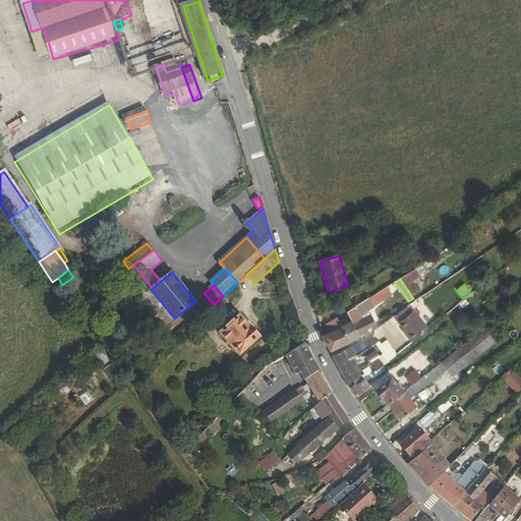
[(360,336),(360,337),(369,332),(367,329),(377,324),(371,314),(369,315),(367,311),(374,307),(377,305),(375,303),(381,300),(378,293),(352,309),(347,312),(352,321),(360,336)]
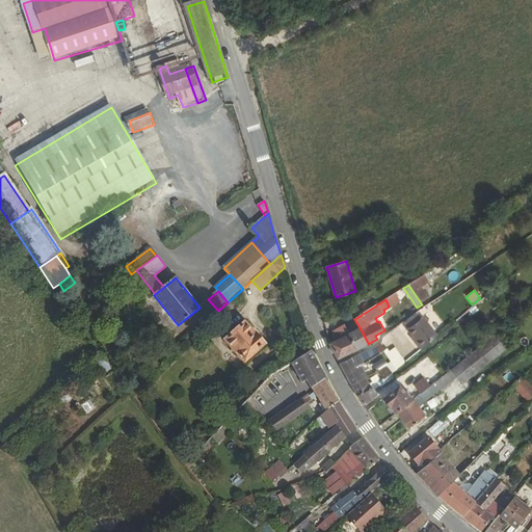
[(330,344),(338,357),(356,349),(348,334),(360,327),(354,319),(360,316),(353,308),(343,315),(348,322),(334,331),(339,340),(330,344)]
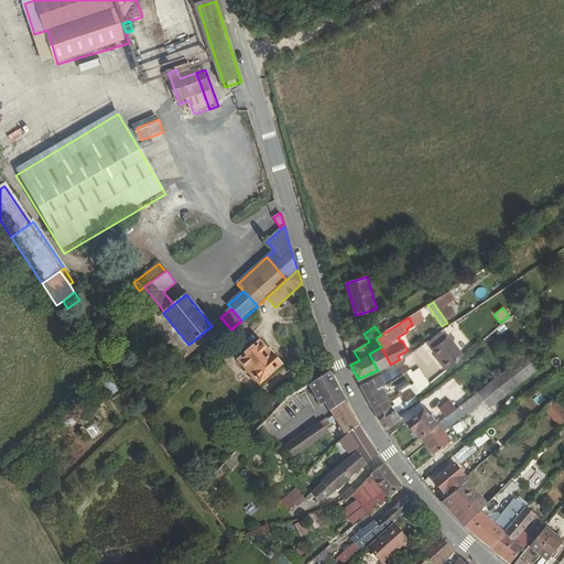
[(446,370),(464,356),(448,336),(446,338),(441,333),(430,340),(435,347),(432,349),(441,361),(440,362),(446,370)]
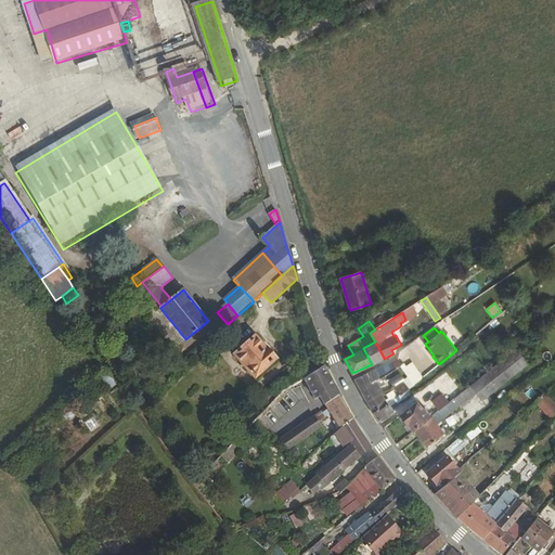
[(255,338),(236,355),(256,376),(274,360),(255,338)]
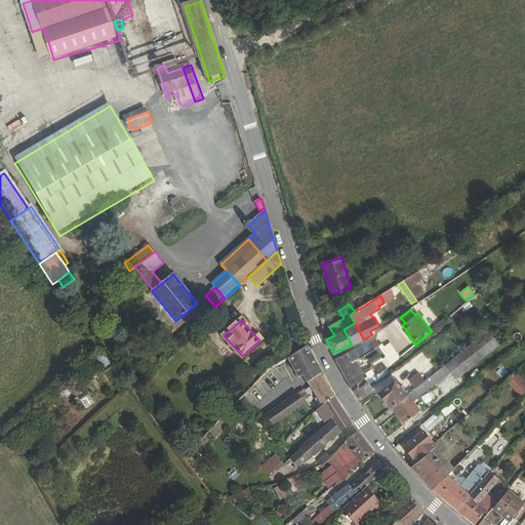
[(344,329),(352,345),(363,338),(355,323),(344,329)]
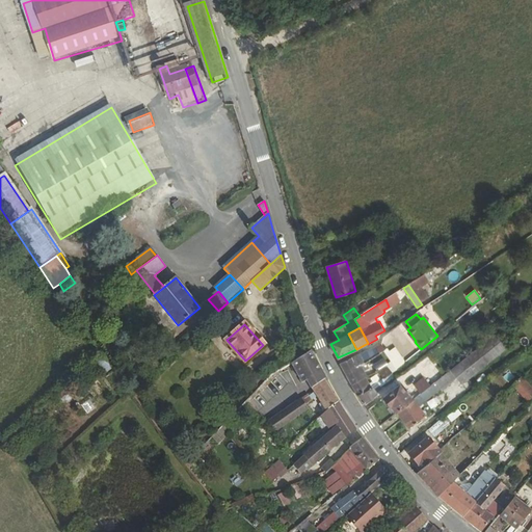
[(451,370),(457,377),(462,384),(487,364),(486,363),(505,347),(495,335),(481,345),(451,370)]
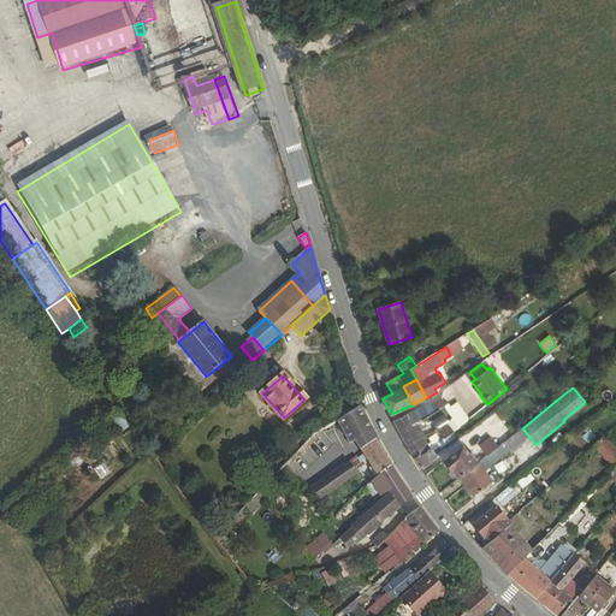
[(418,410),(421,420),(446,406),(442,398),(436,402),(418,410)]
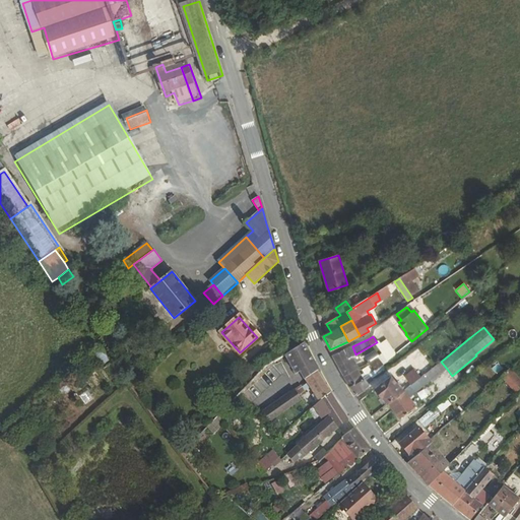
[(318,370),(304,342),(285,354),(295,371),(293,371),(295,375),(301,372),(305,379),(317,371),(318,370)]
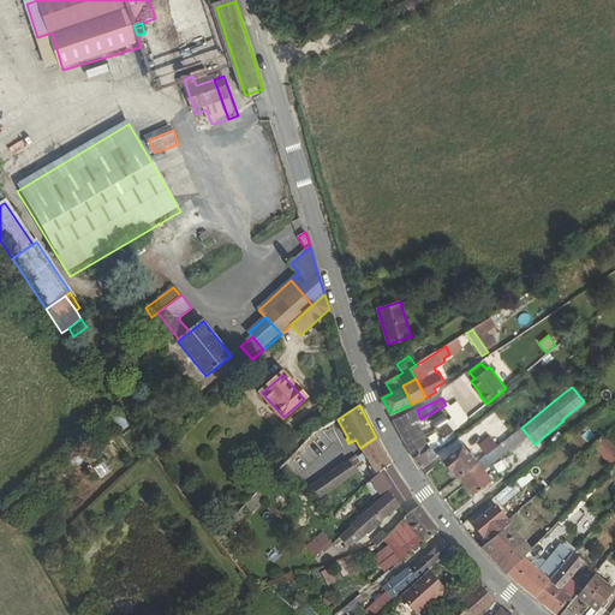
[(411,424),(417,421),(421,419),(417,410),(406,415),(411,424)]
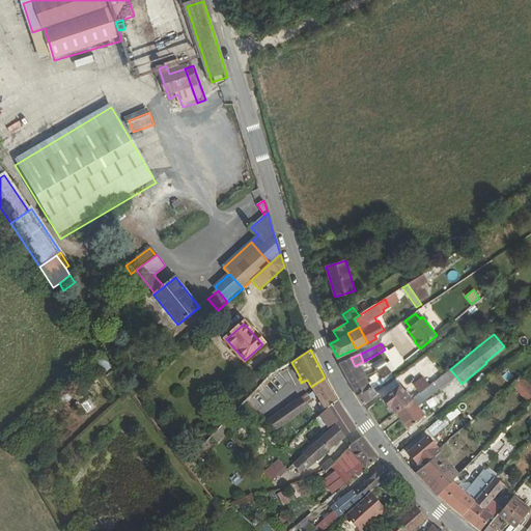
[(109,365),(103,357),(95,364),(102,372),(109,365)]
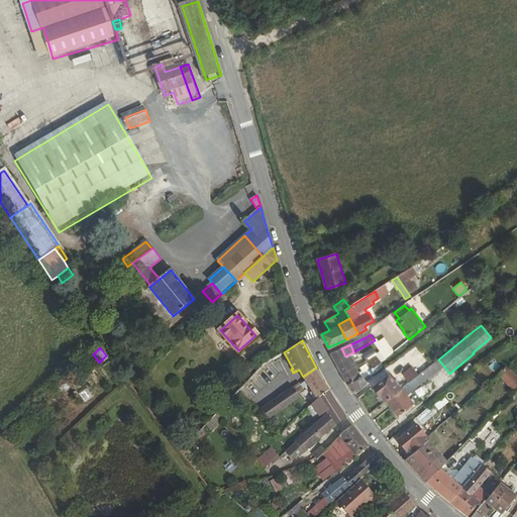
[(330,353),(341,374),(355,367),(356,366),(350,353),(345,356),(341,348),(330,353)]
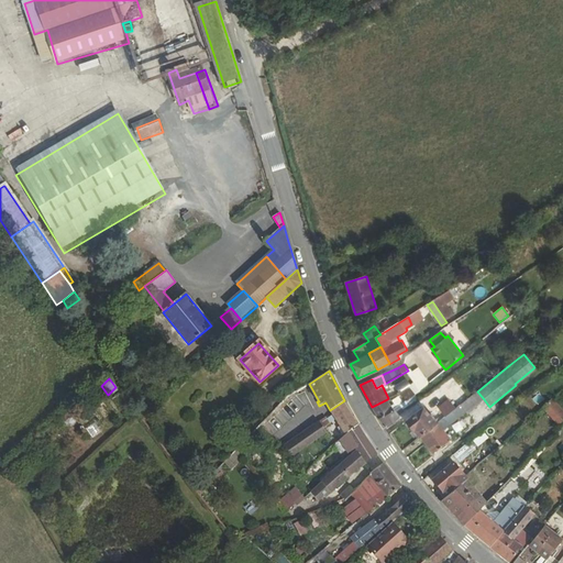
[(123,399),(116,387),(108,395),(116,406),(123,399)]
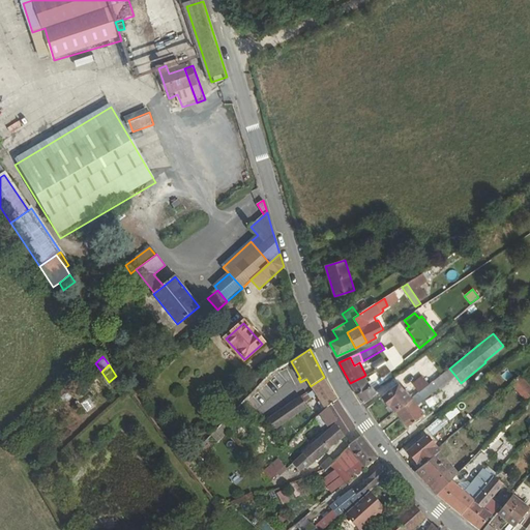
[(364,376),(350,383),(363,403),(376,392),(373,389),(392,377),(389,373),(390,372),(385,364),(377,371),(382,377),(371,386),(364,376)]
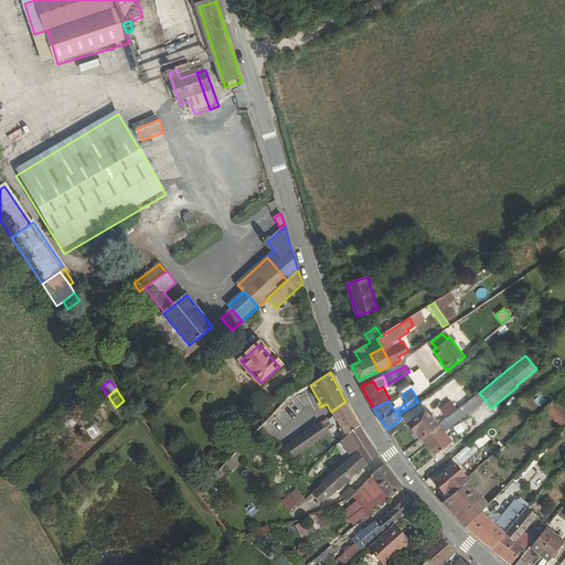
[(461,406),(467,414),(469,416),(478,408),(486,401),(479,393),(461,406)]
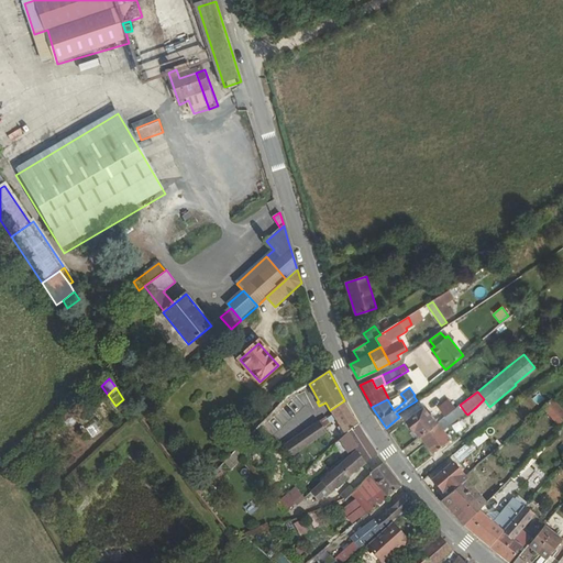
[(532,399),(538,406),(544,400),(539,394),(532,399)]
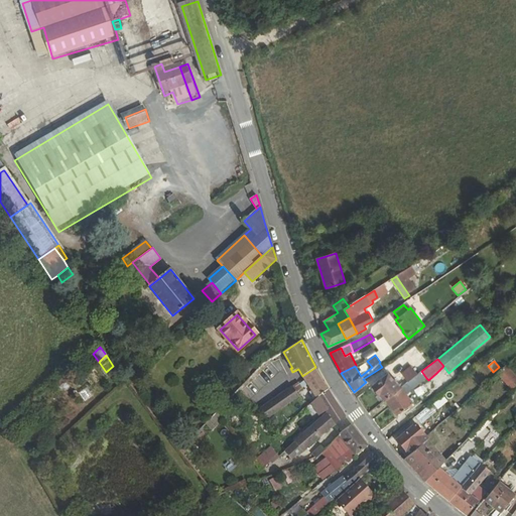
[(401,374),(408,382),(417,374),(411,366),(401,374)]
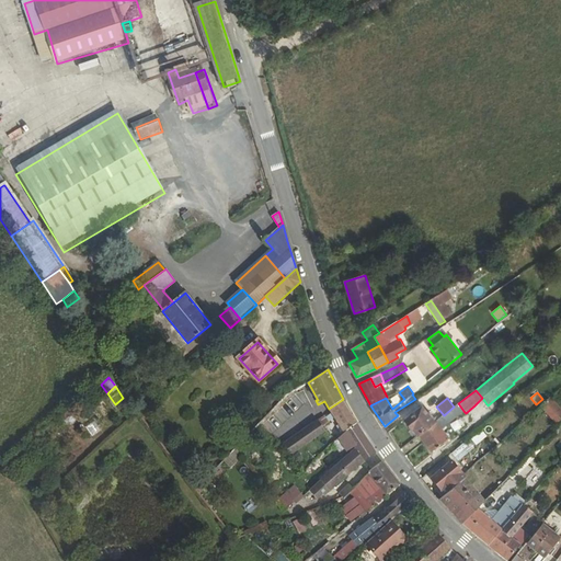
[(551,418),(560,409),(550,398),(541,407),(551,418)]
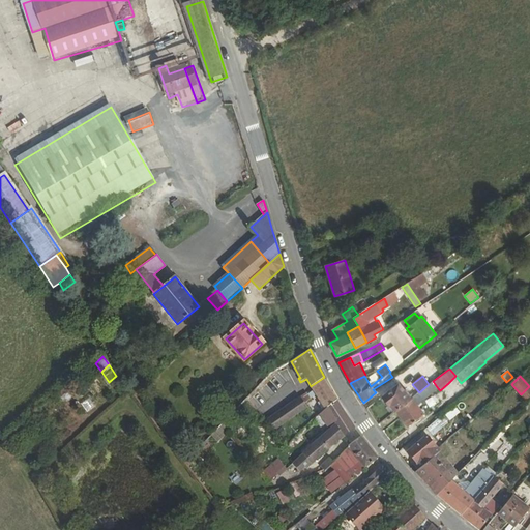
[(325,409),(337,401),(336,400),(323,378),(311,386),(314,390),(316,395),(325,409)]
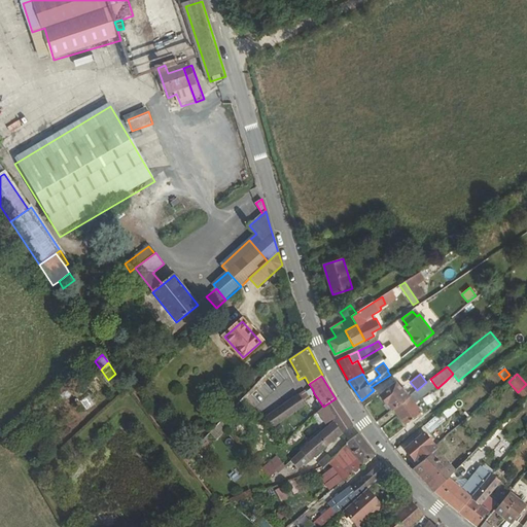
[(417,390),(408,396),(393,409),(406,424),(421,411),(415,402),(435,386),(430,379),(417,390)]
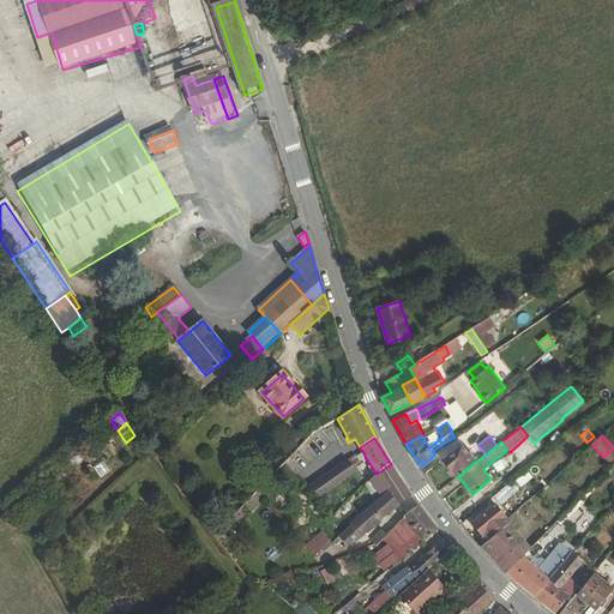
[(461,445),(444,459),(451,469),(452,468),(458,476),(475,462),(461,445)]
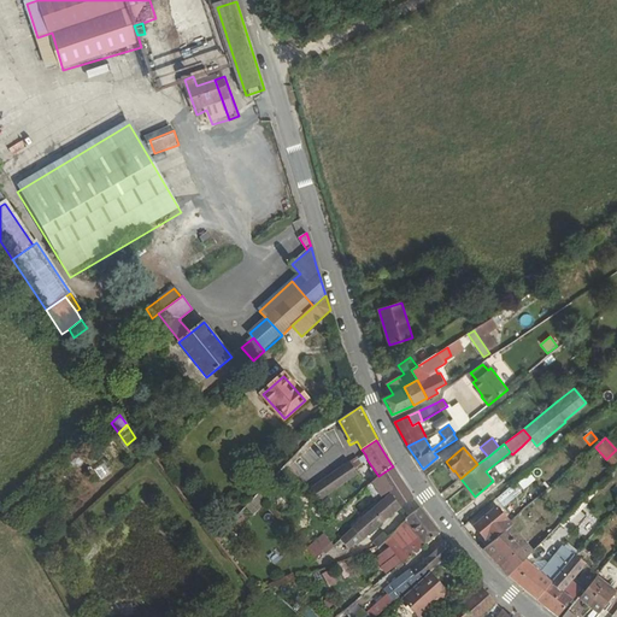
[(616,450),(606,459),(615,469),(616,465),(616,450)]
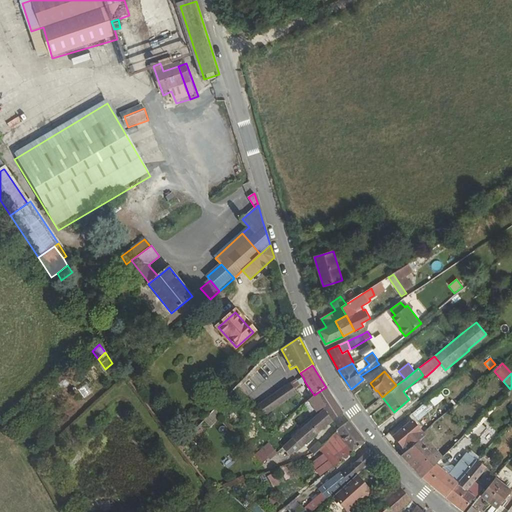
[(303,377),(297,381),(300,385),(305,382),(303,377)]
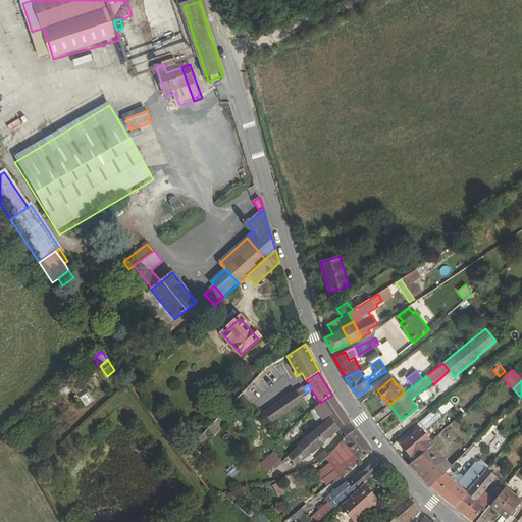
[(302,386),(263,414),(271,423),(303,402),(300,397),(306,393),(303,388),(302,386)]
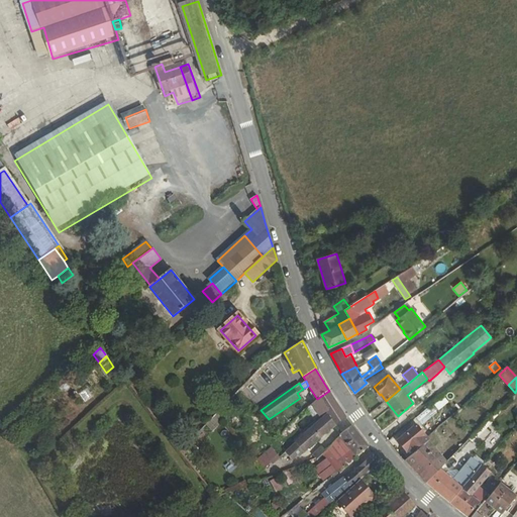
[(128,386),(121,393),(123,396),(130,390),(128,386)]
